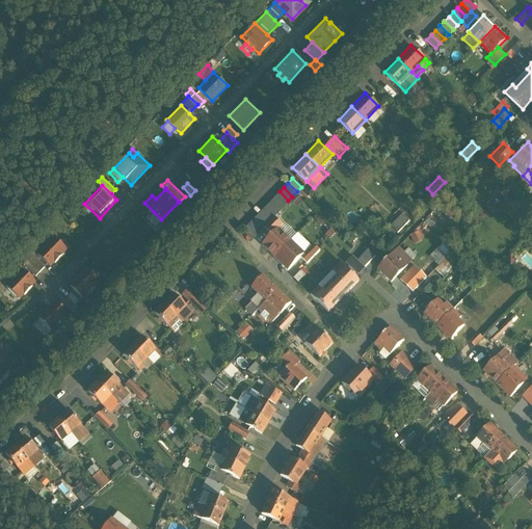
[(280,191),(275,196),(284,205),(288,201),(280,191)]
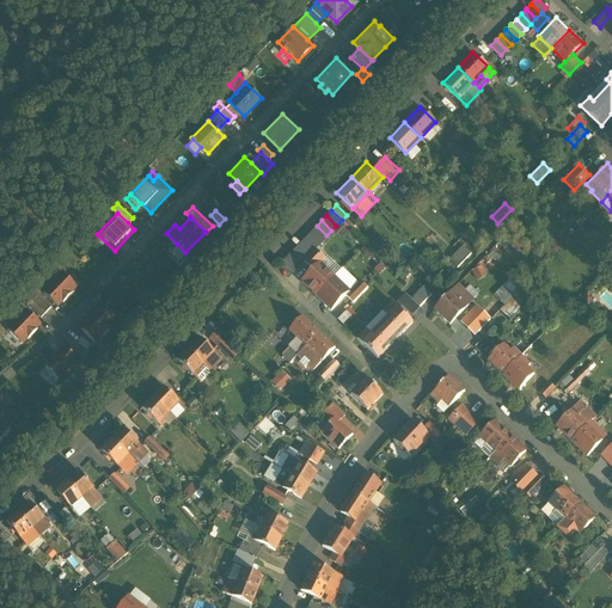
[(317,226),(312,231),(322,240),(326,235),(317,226)]
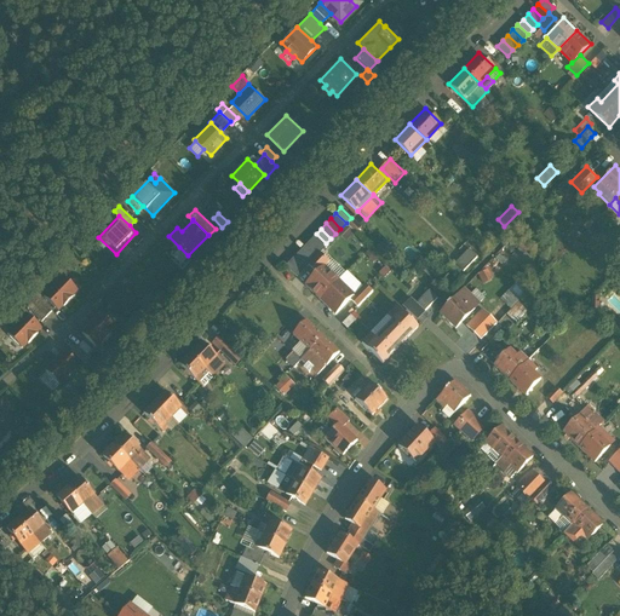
[(316,234),(310,239),(321,248),(322,247),(326,243),(316,234)]
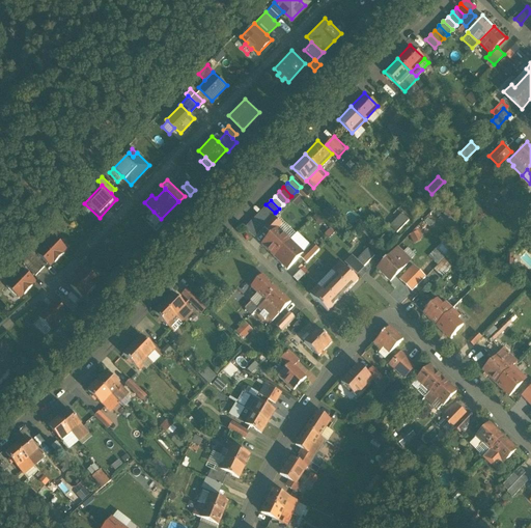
[(266,204),(261,209),(271,217),(273,215),(275,213),(266,204)]
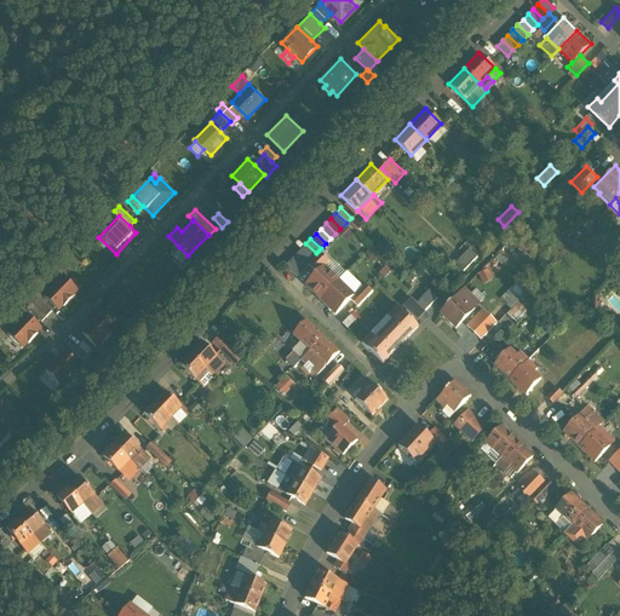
[(305,243),(300,248),(311,259),(316,253),(305,243)]
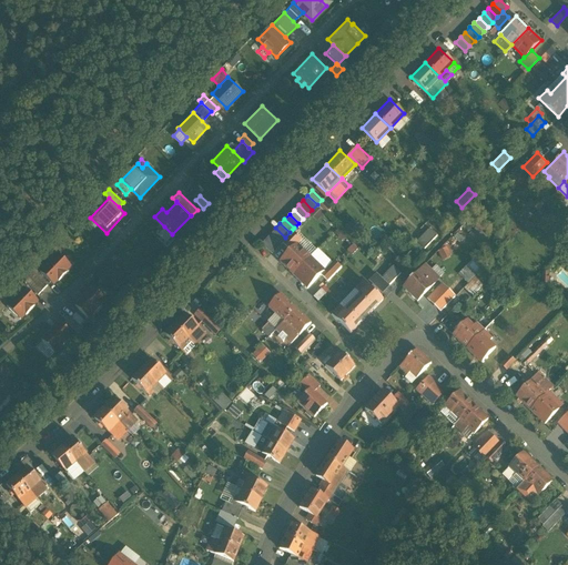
[(166,241),(172,234),(164,226),(159,233),(166,241)]
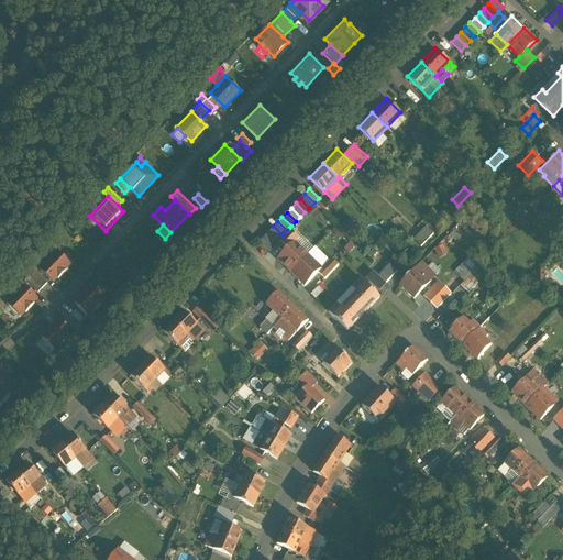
[(294,240),(307,252),(315,245),(293,224),(291,226),(289,228),(298,235),(294,240)]
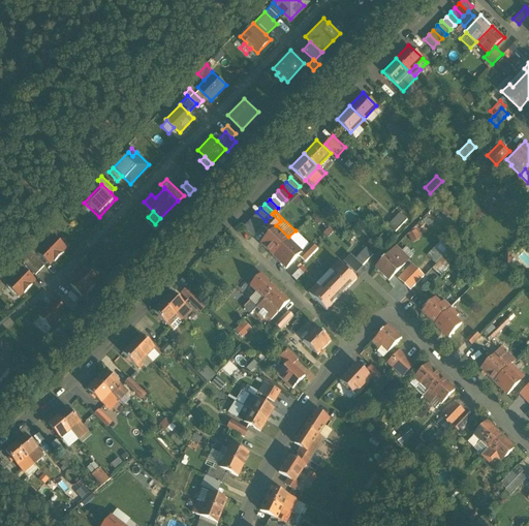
[(390,223),(396,228),(407,217),(401,211),(390,223)]
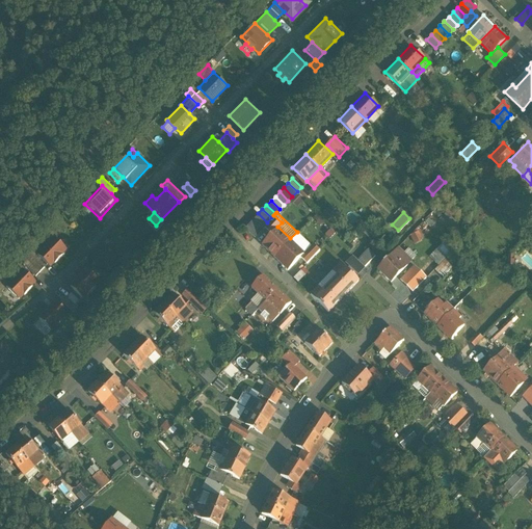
[(258,213),(254,217),(263,227),(264,226),(267,222),(258,213)]
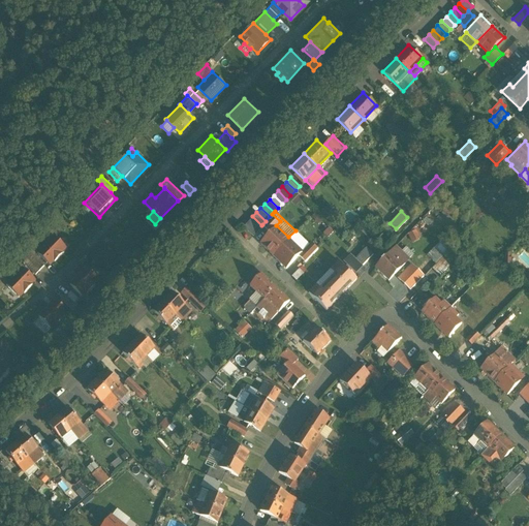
[(280,221),(272,214),(270,216),(266,221),(262,224),(270,231),(276,225),(280,221)]
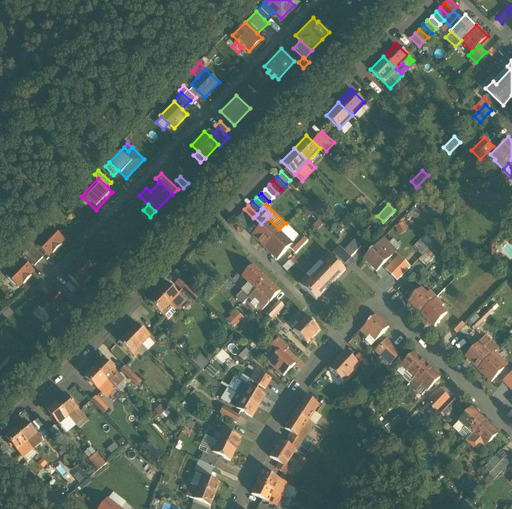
[(244,209),(240,213),(249,222),(253,218),(244,209)]
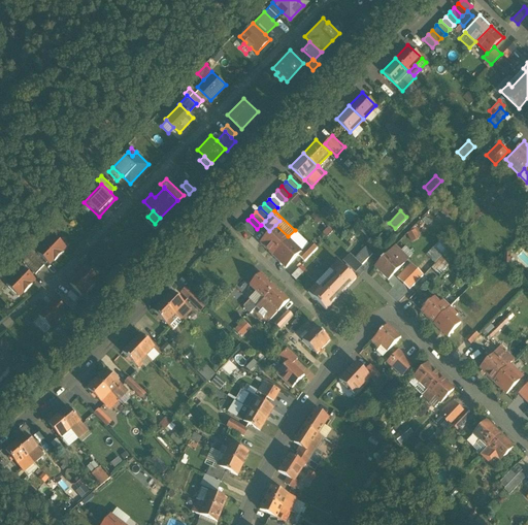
[(253,233),(257,229),(248,220),(243,225),(253,233)]
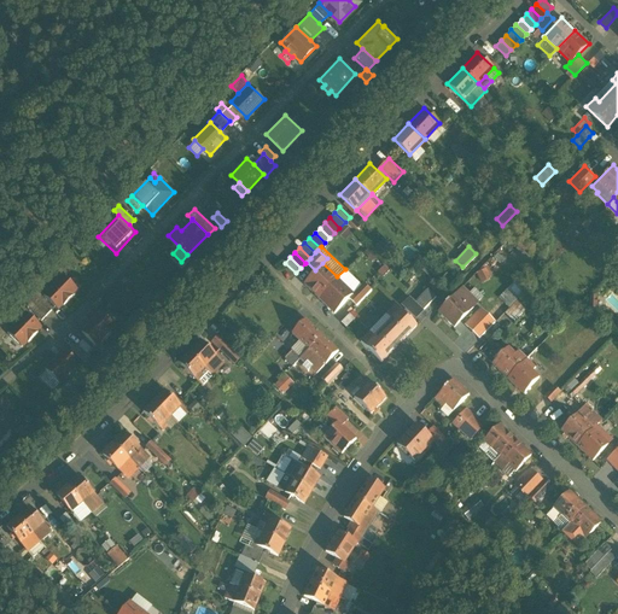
[(304,282),(319,296),(337,276),(322,263),(315,270),(304,282)]
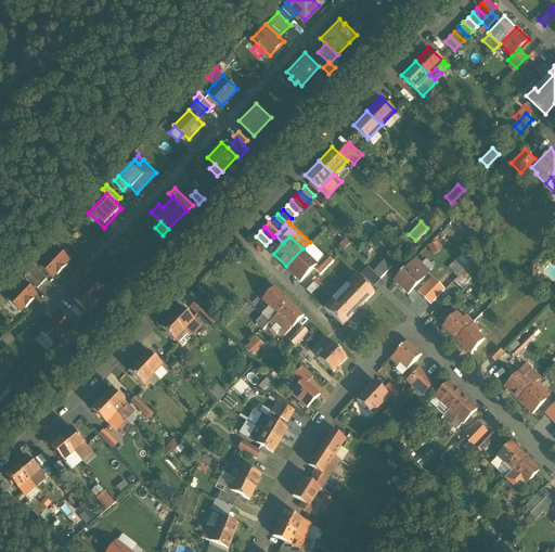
[(310,242),(302,248),(317,262),(325,254),(311,241),(310,242)]
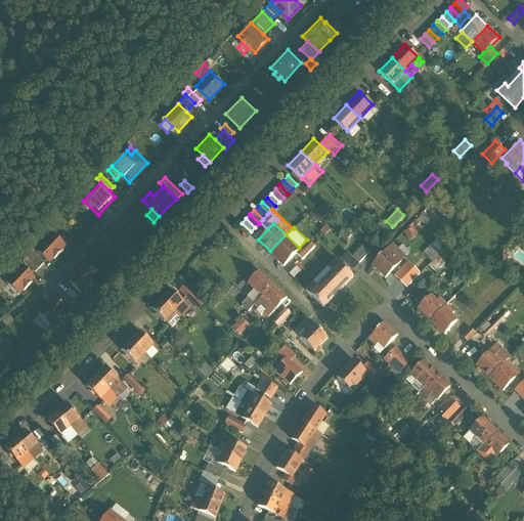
[(46,258),(49,261),(51,258),(52,257),(53,258),(61,250),(60,249),(66,244),(53,232),(37,250),(46,258)]
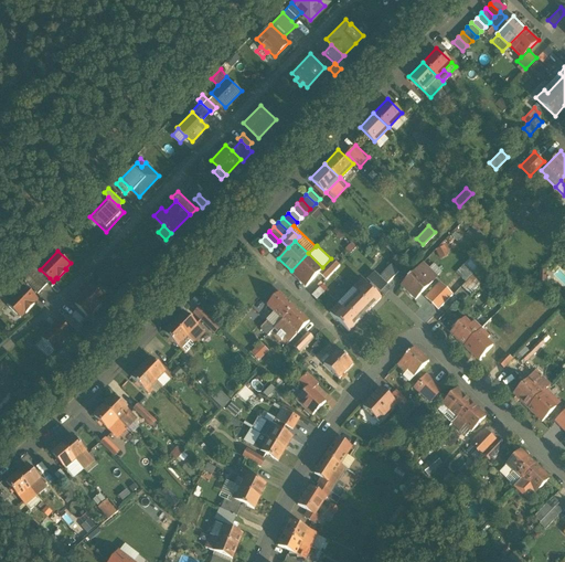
[(322,267),(308,253),(291,271),(306,285),(319,272),(322,267)]
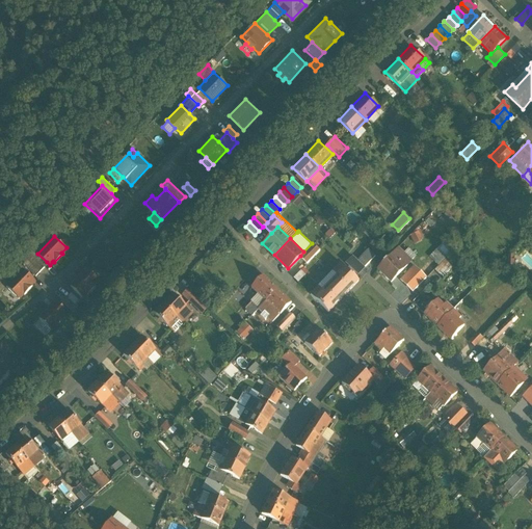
[(441,239),(429,255),(439,262),(450,246),(441,239)]
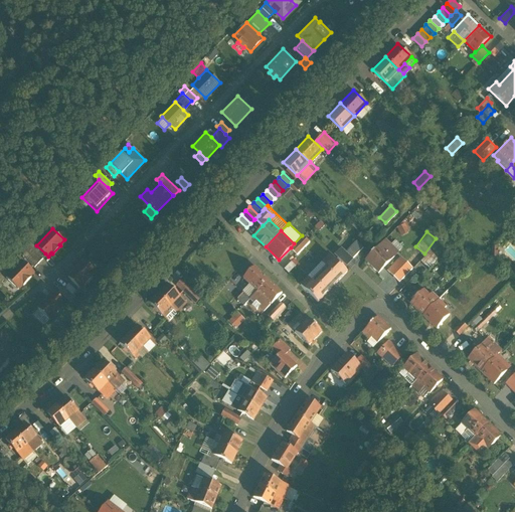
[(291,247),(297,253),(309,240),(303,234),(302,235),(294,243),(291,247)]
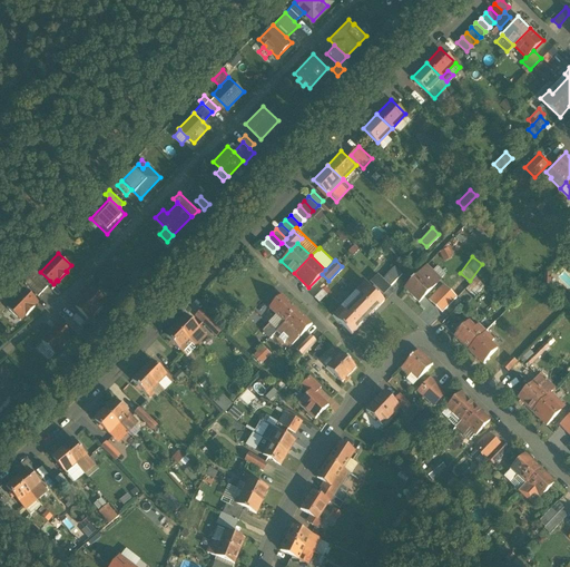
[(390,284),(403,271),(395,264),(383,277),(390,284)]
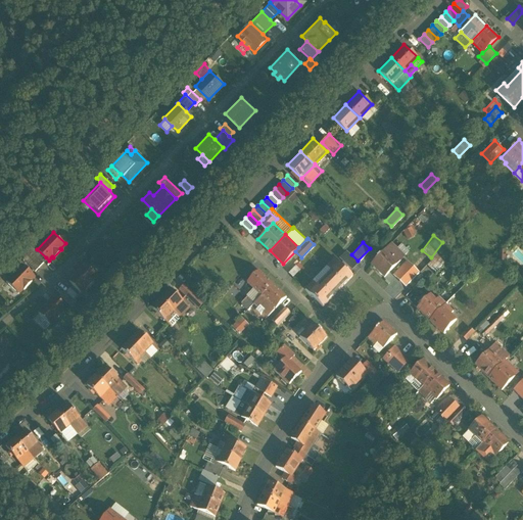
[(371,263),(384,276),(400,260),(392,251),(390,254),(384,248),(371,263)]
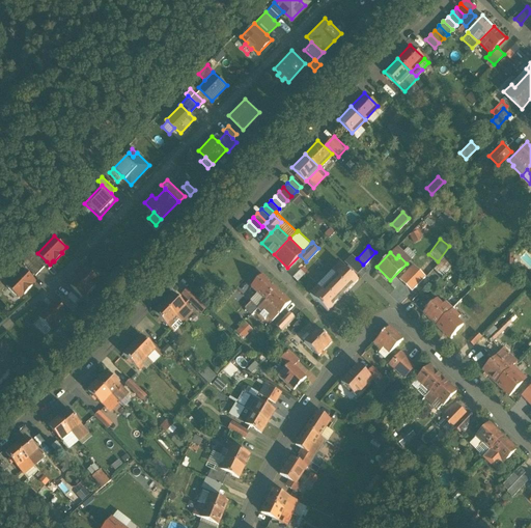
[(31,253),(27,257),(39,270),(45,266),(31,253)]
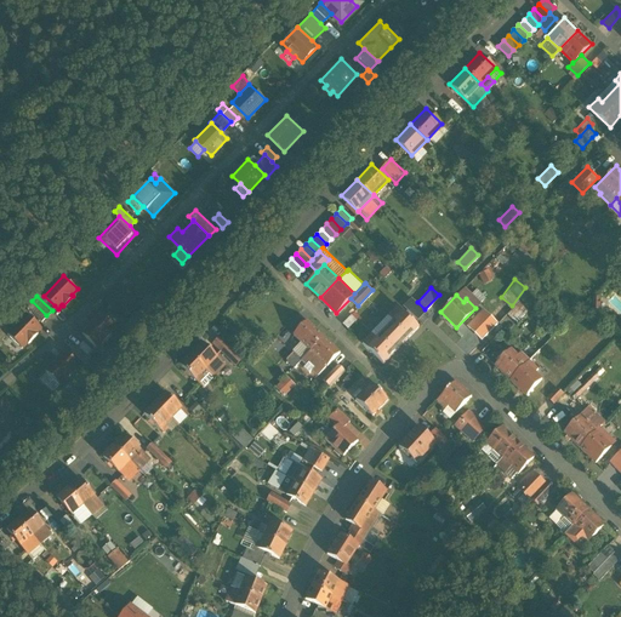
[(400,308),(415,321),(426,310),(425,309),(417,302),(412,297),(400,308)]
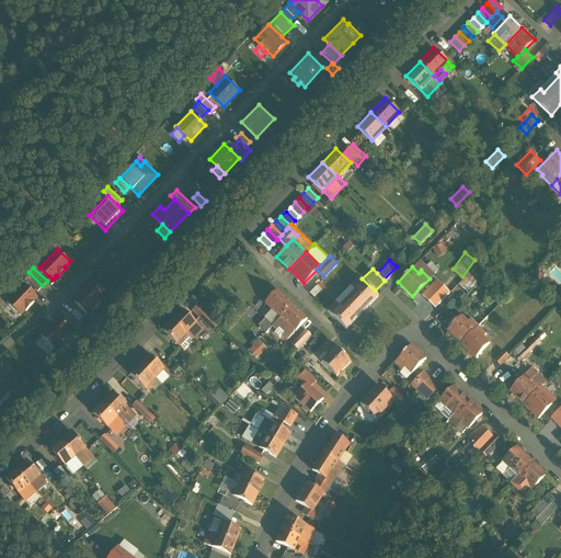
[(37,289),(42,285),(29,272),(24,276),(37,289)]
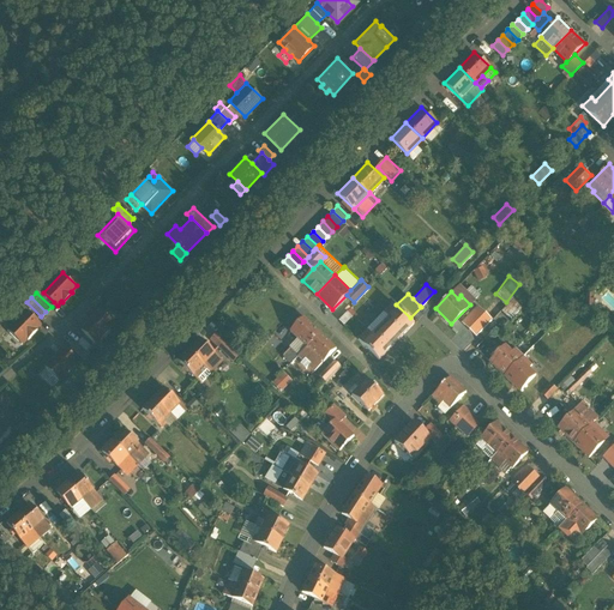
[(359,337),(379,357),(414,321),(410,318),(396,305),(392,301),(384,310),(389,315),(371,332),(367,328),(359,337)]
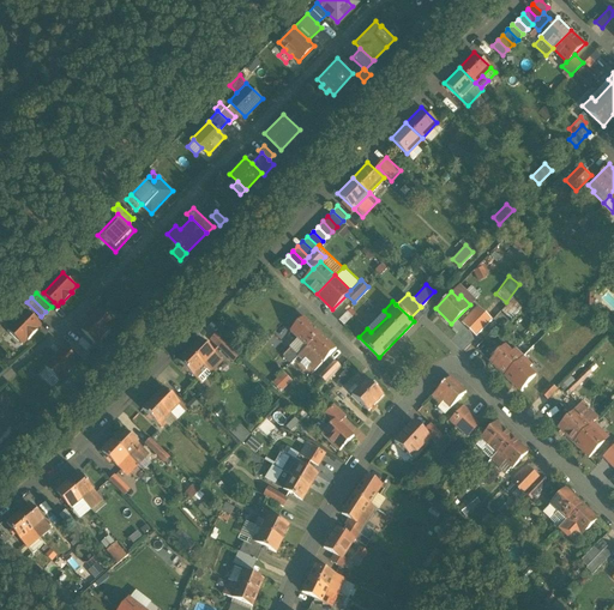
[(476,333),(493,316),(477,302),(461,320),(476,333)]
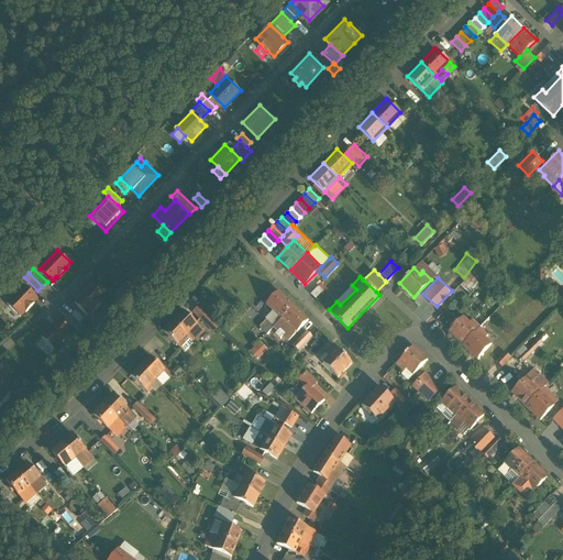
[(460,288),(467,296),(477,286),(468,278),(460,288)]
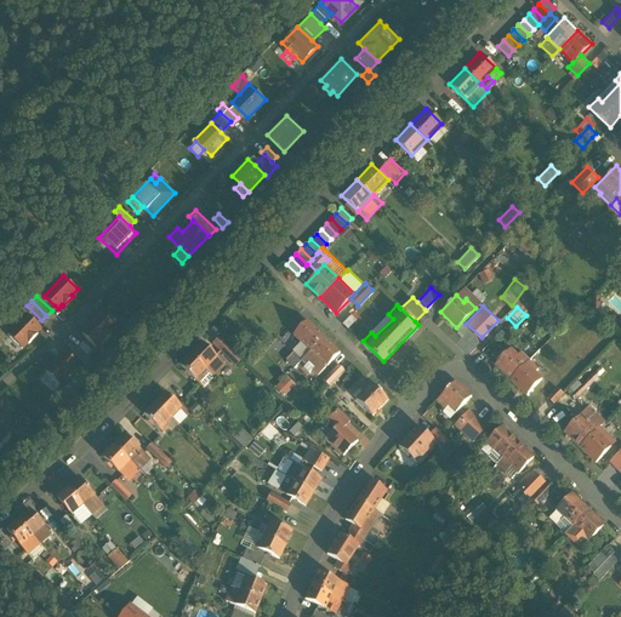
[(85,335),(96,346),(101,341),(102,342),(112,332),(109,331),(115,325),(101,312),(85,329),(81,332),(85,335)]
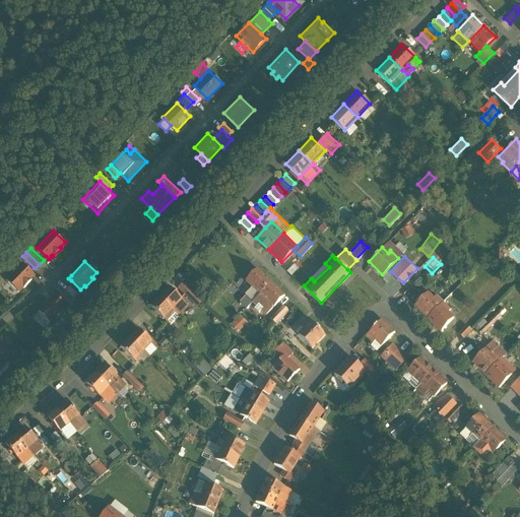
[(6,278),(18,291),(22,285),(23,286),(31,278),(30,277),(31,276),(35,273),(31,271),(22,262),(6,278)]
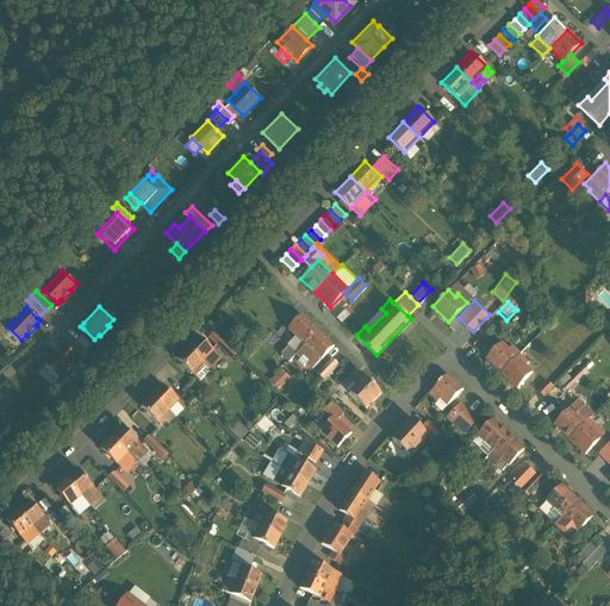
[(336,317),(342,322),(350,312),(346,307),(336,317)]
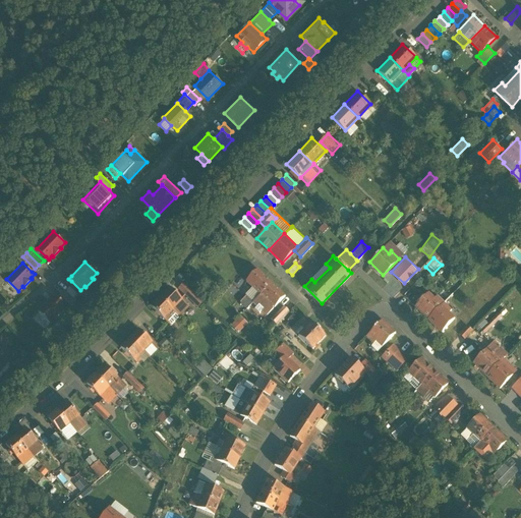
[(252,286),(259,293),(271,281),(256,268),(246,280),(252,286)]
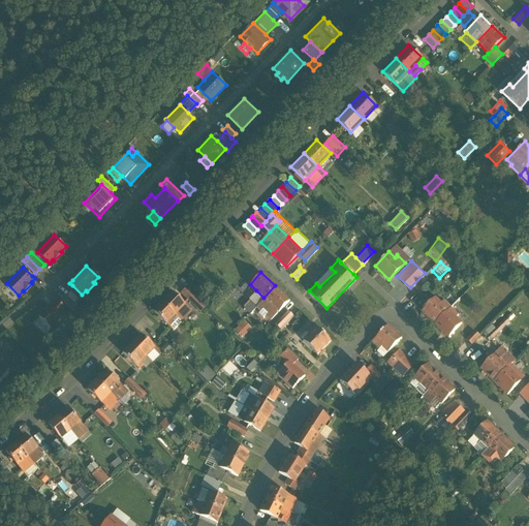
[(275,285),(263,298),(277,310),(278,311),(289,300),(275,285)]
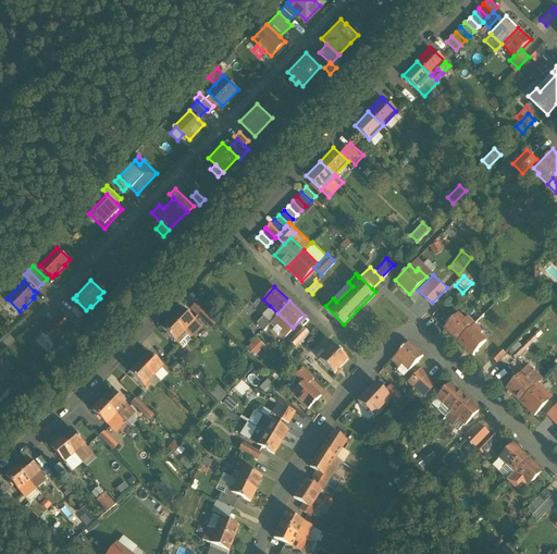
[(198,303),(195,306),(201,312),(206,309),(198,303)]
